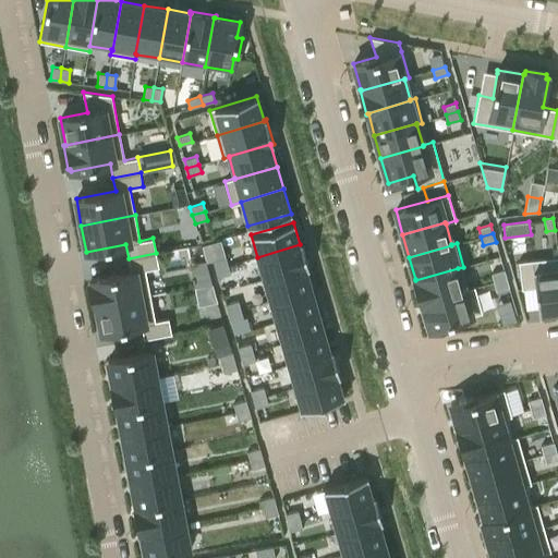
[(300,244),(257,257),(264,279),(306,267),(308,266),(302,244),(300,244)]
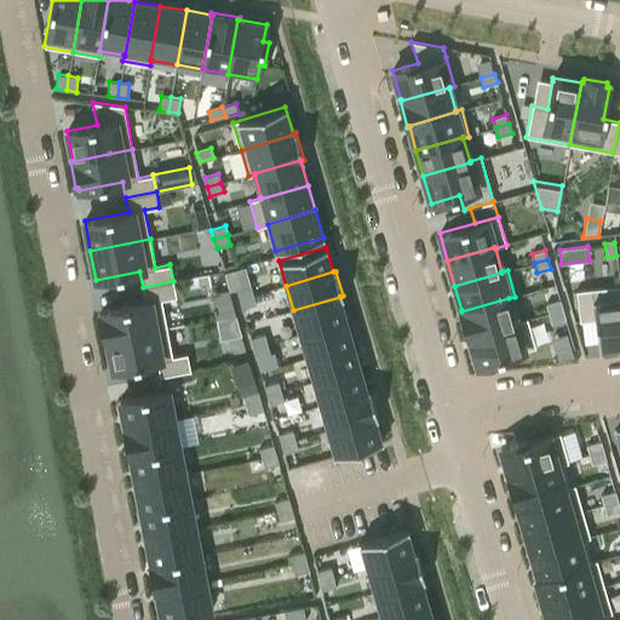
[(102,314),(99,314),(104,340),(107,340),(167,328),(161,299),(176,297),(173,281),(143,287),(145,302),(102,310),(102,314)]
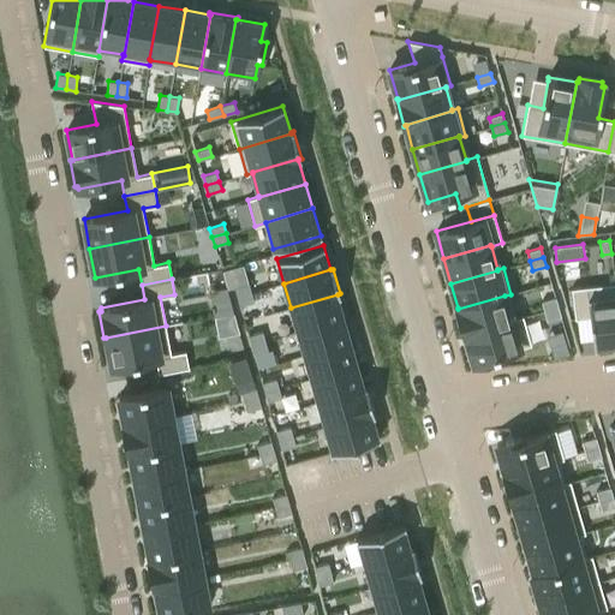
[(249,282),(234,287),(237,297),(251,292),(249,282)]
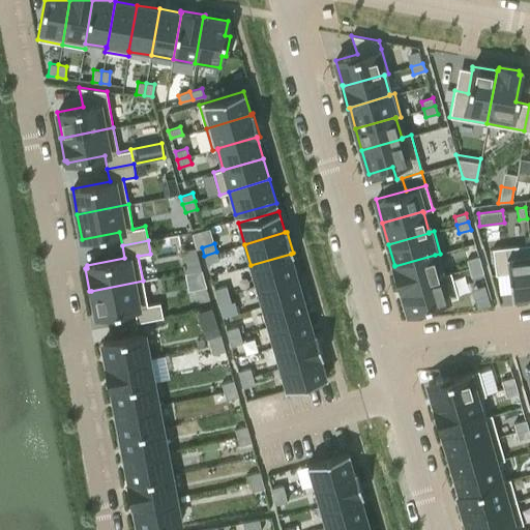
[(529,245),(529,243),(492,248),(495,274),(508,273),(511,298),(529,295),(529,245)]
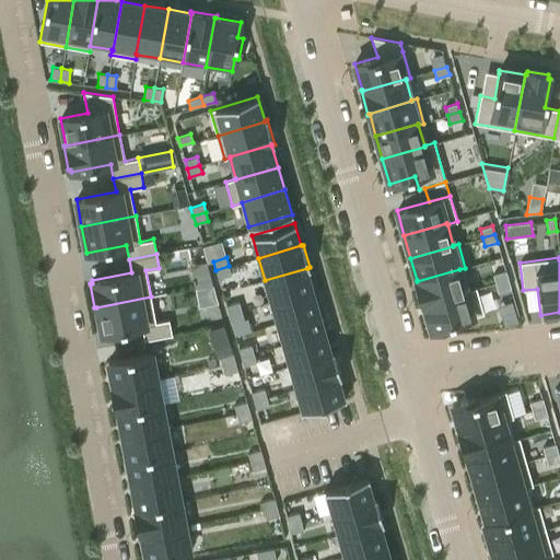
[(229,266),(216,270),(219,279),(231,275),(229,266)]
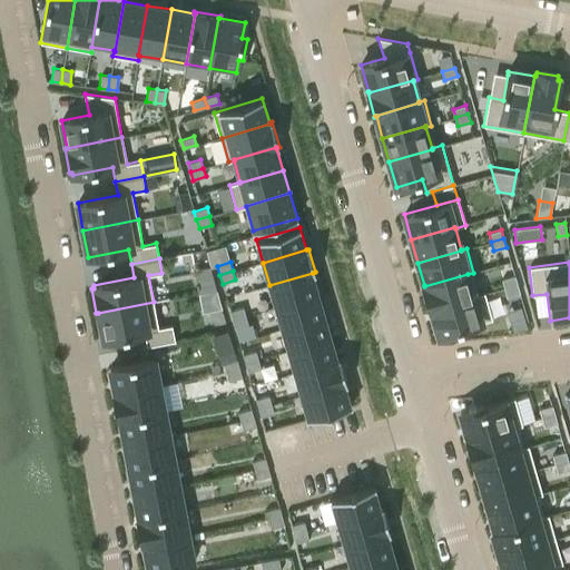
[(313,273),(269,285),(275,307),(318,295),(313,273)]
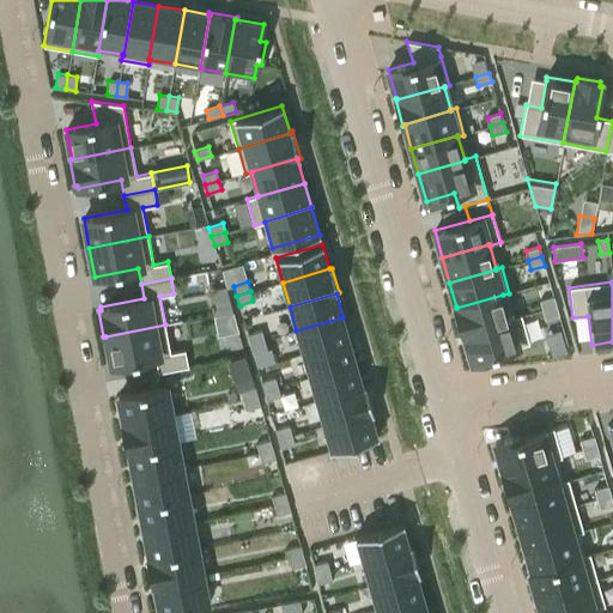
[(456,307),(455,307),(462,334),(463,333),(463,332),(510,319),(503,295),(456,308),(456,307)]
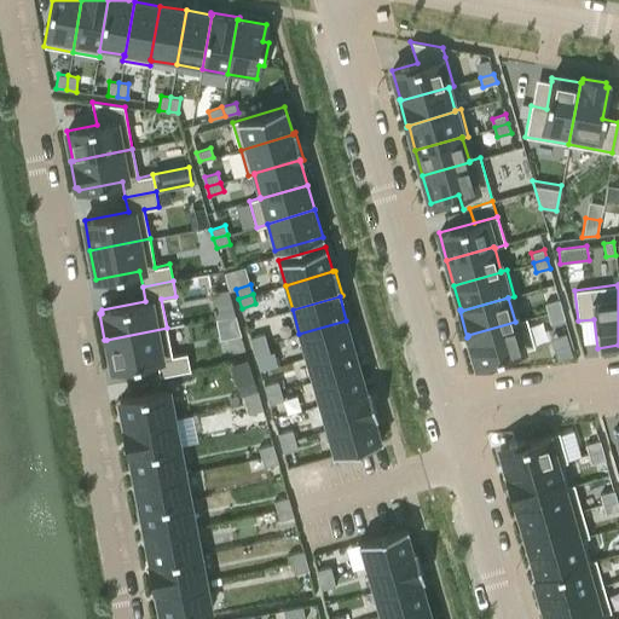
[(559,300),(545,304),(548,313),(561,308),(559,300)]
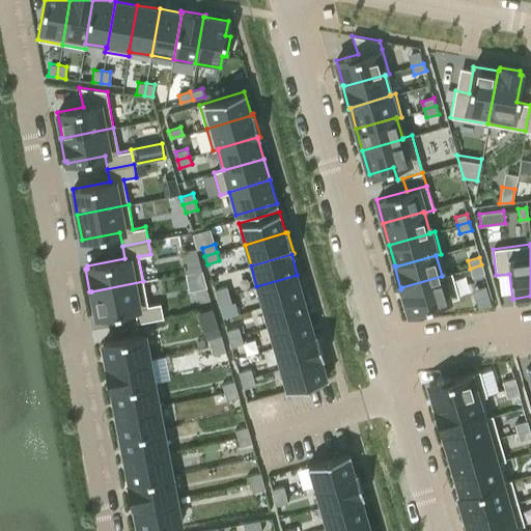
[(184,263),(185,273),(201,270),(199,260),(184,263)]
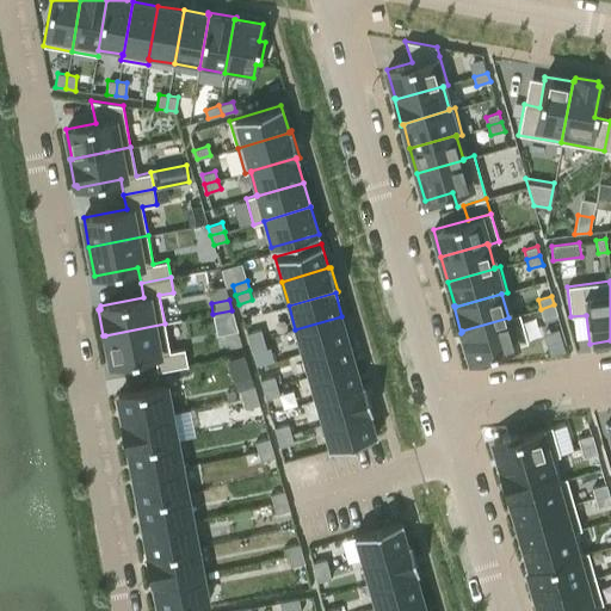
[(554,304),(541,309),(543,319),(557,314),(554,304)]
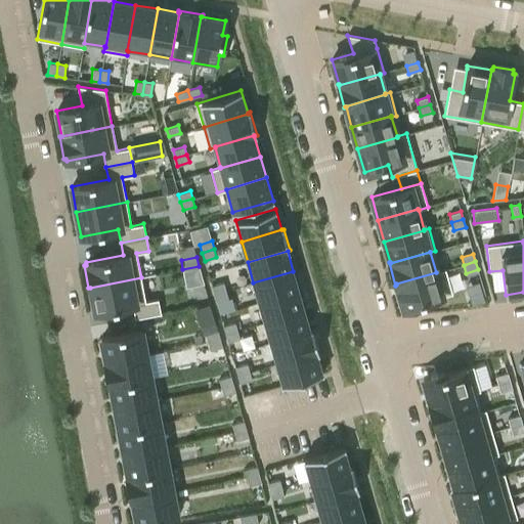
[(436,272),(396,284),(396,285),(403,310),(425,304),(424,301),(452,294),(445,269),(436,272)]
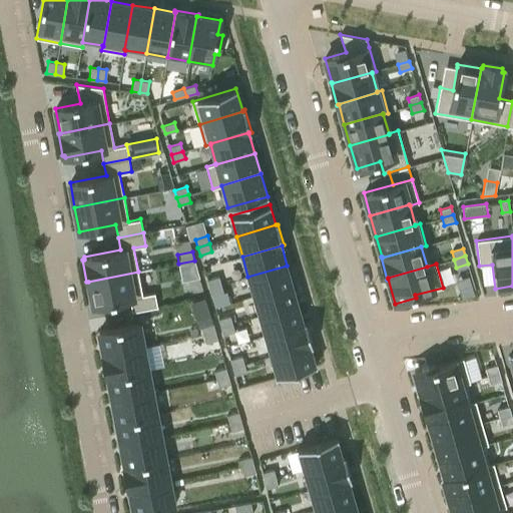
[(287,266),(247,277),(253,296),(293,285),(287,266)]
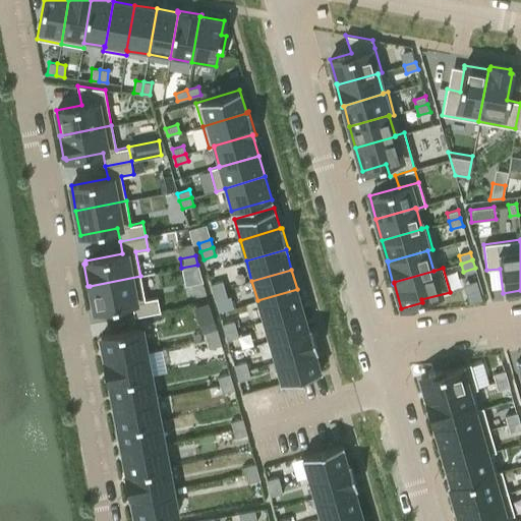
[(140,276),(90,286),(95,310),(131,303),(134,316),(160,311),(157,297),(145,299),(140,276)]
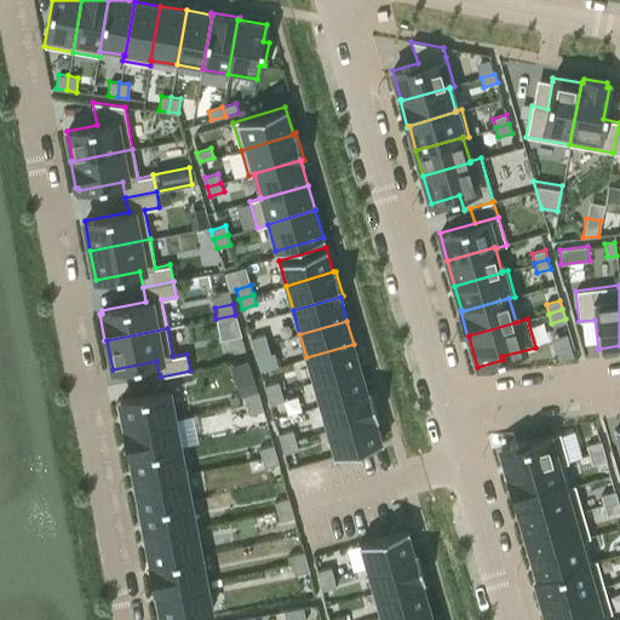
[(265,334),(251,338),(253,348),(268,344),(265,334)]
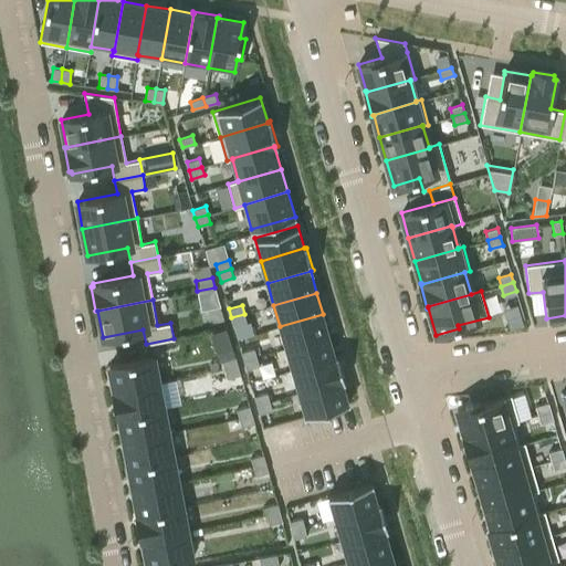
[(244,314),(231,317),(233,326),(247,322),(244,314)]
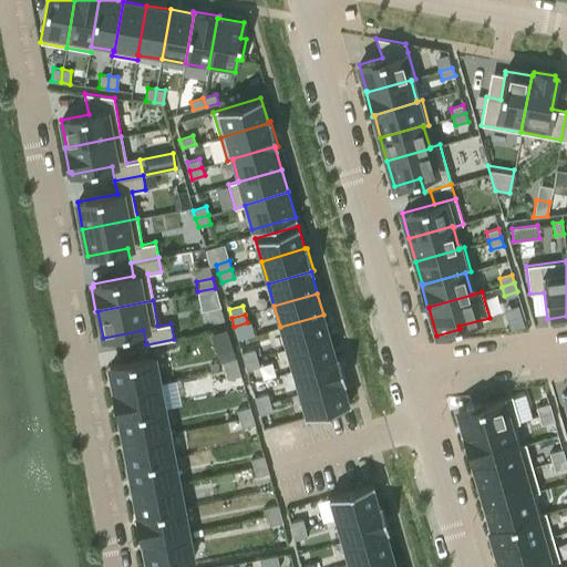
[(323,315),(280,327),(287,349),(330,337),(323,315)]
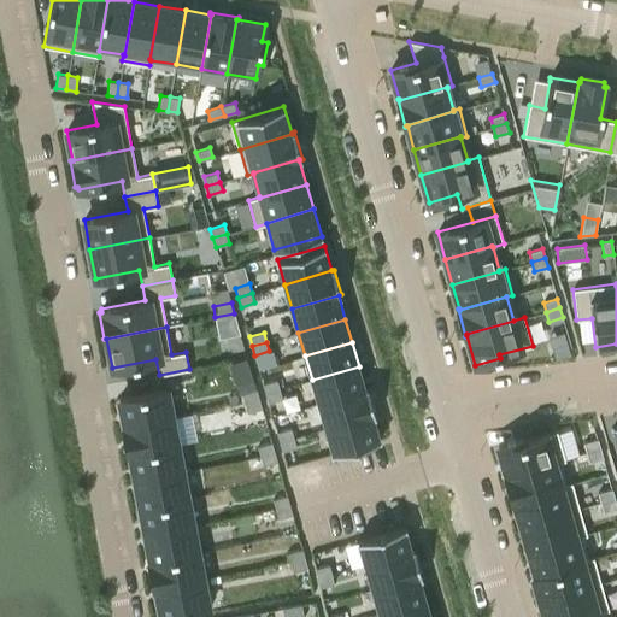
[(570,356),(568,347),(552,352),(556,360),(570,356)]
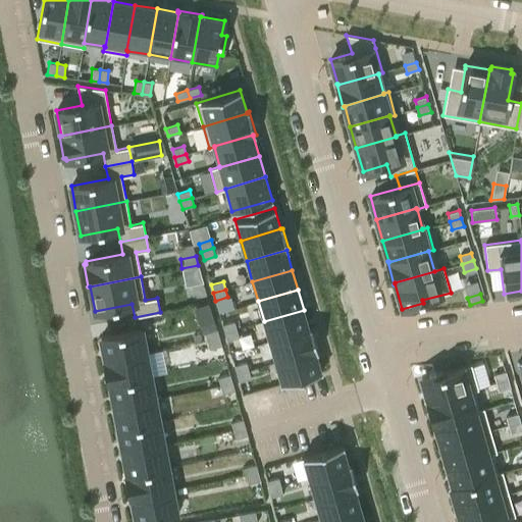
[(304,310),(264,321),(269,342),(309,329),(304,310)]
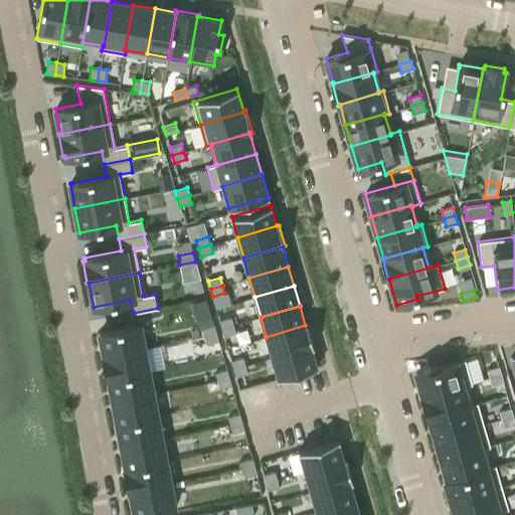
[(231,317),(219,320),(221,328),(233,325),(231,317)]
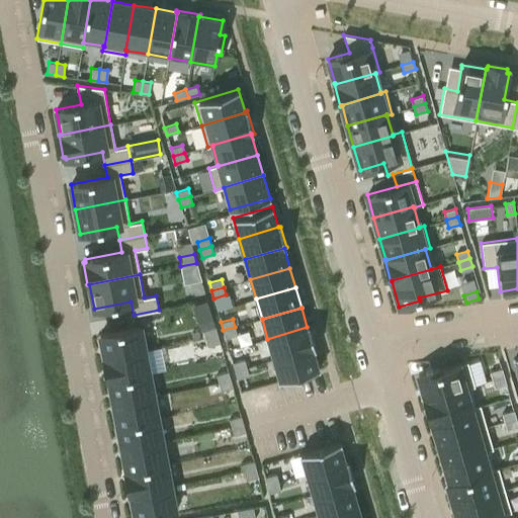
[(141,326),(100,334),(104,356),(104,357),(145,350),(141,326)]
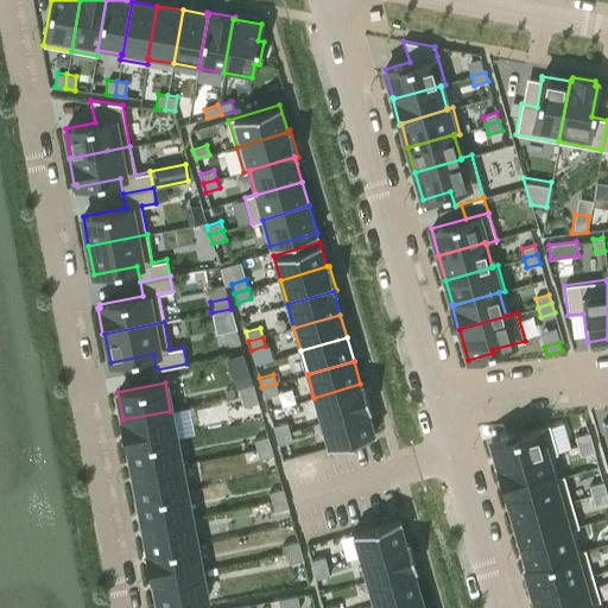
[(253,384),(239,387),(241,397),(255,393),(253,384)]
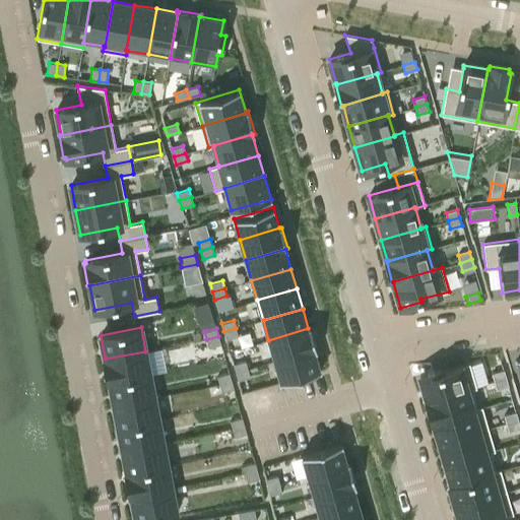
[(236,328),(223,331),(225,339),(238,336),(236,328)]
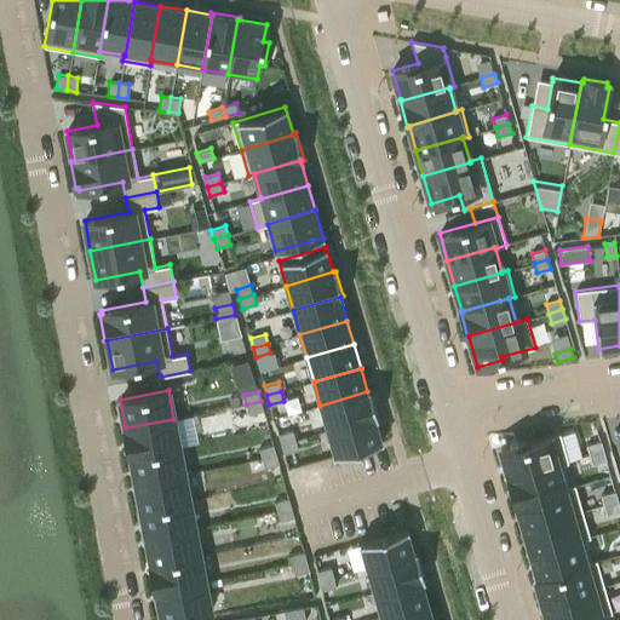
[(367,391),(320,406),(327,430),(374,417),(378,417),(371,391),(367,391)]
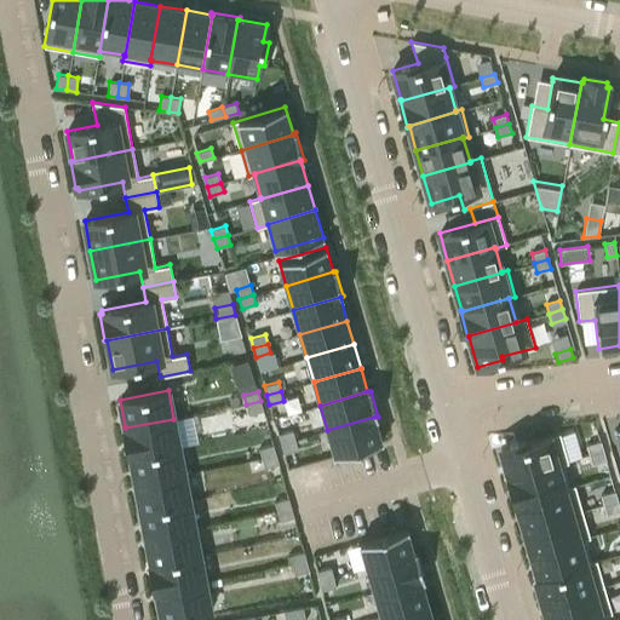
[(260,401),(246,405),(248,414),(263,411),(260,401)]
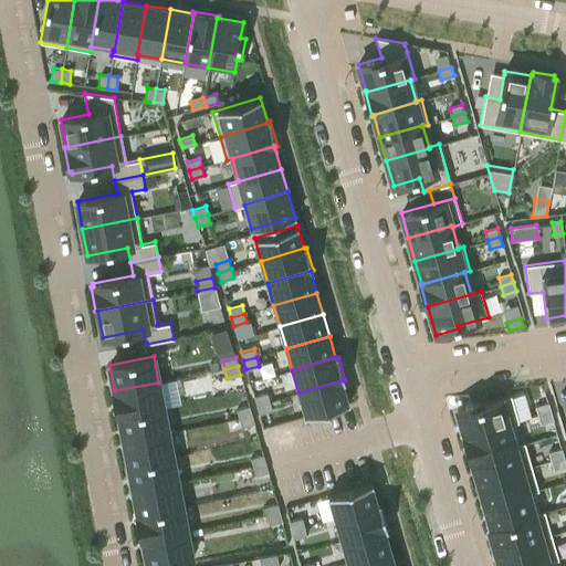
[(342,380),(299,392),(305,416),(348,404),(342,380)]
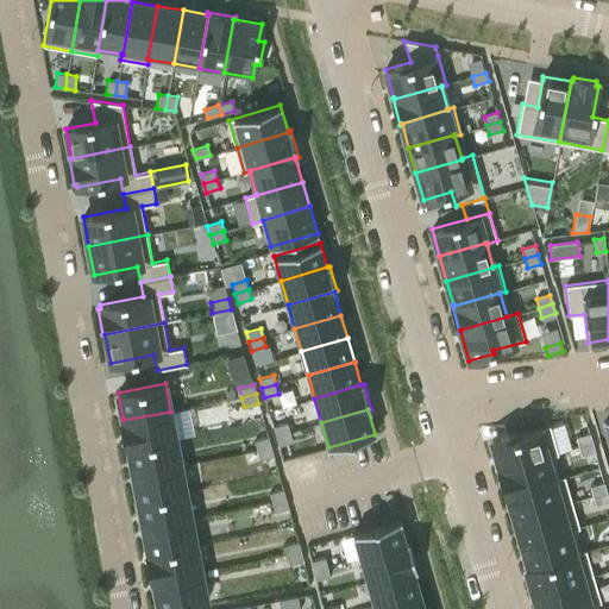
[(123,419),(121,420),(127,449),(129,449),(129,447),(175,438),(170,412),(123,420),(123,419)]
